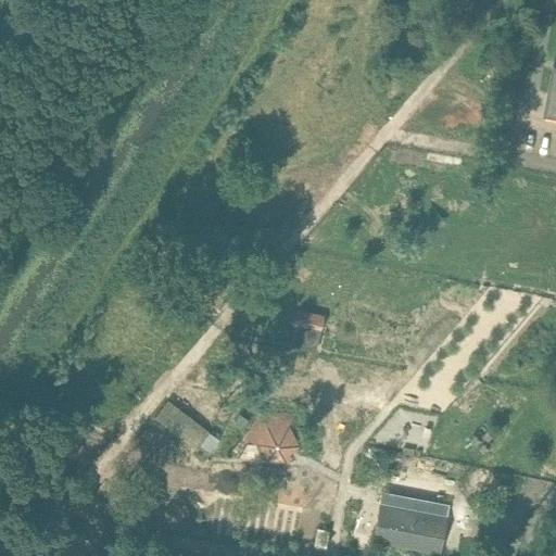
[(297,308),(293,325),(319,330),(321,330),(325,315),(297,308)]
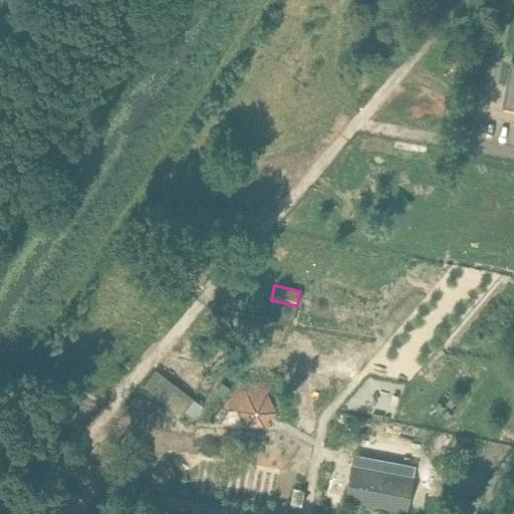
[(179,414),(181,415),(193,399),(160,373),(154,369),(142,386),(147,389),(179,414)]
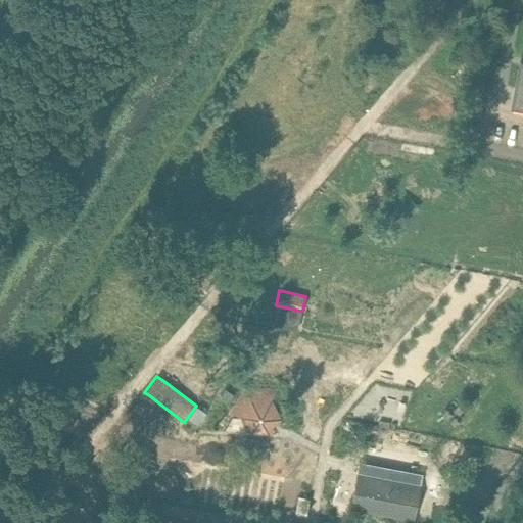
[(374,385),(371,413),(405,417),(408,389),(374,385)]
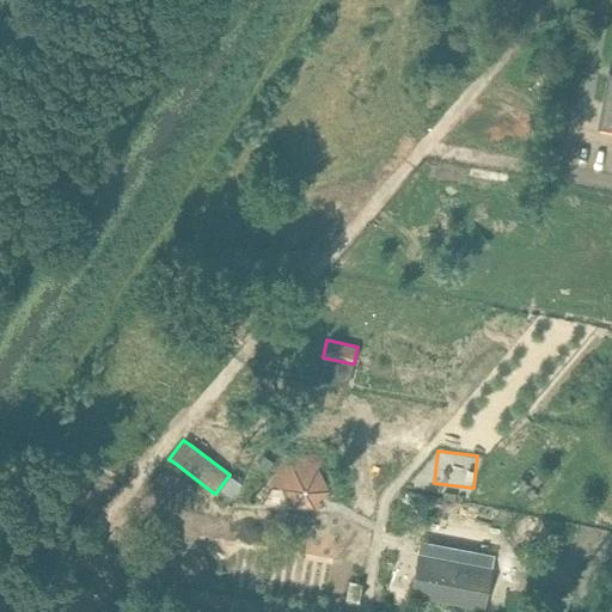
[(287,454),(265,488),(271,488),(285,489),(292,505),(293,505),(312,507),(323,491),(312,476),(325,457),(287,454)]
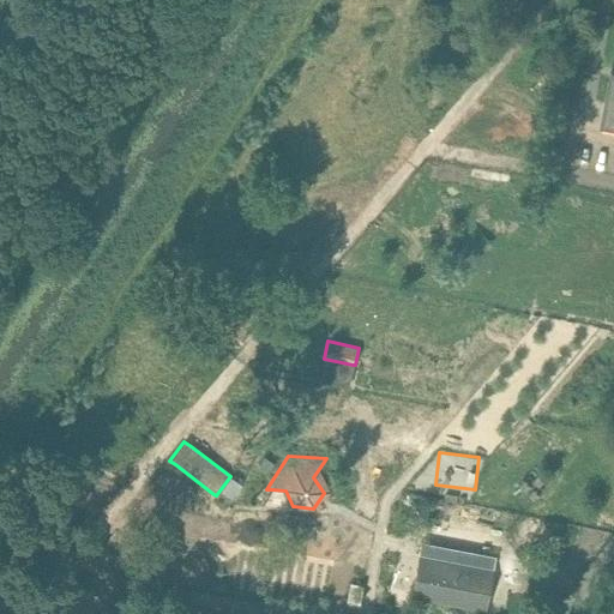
[(230,476),(216,495),(212,501),(223,510),(241,485),(230,476)]
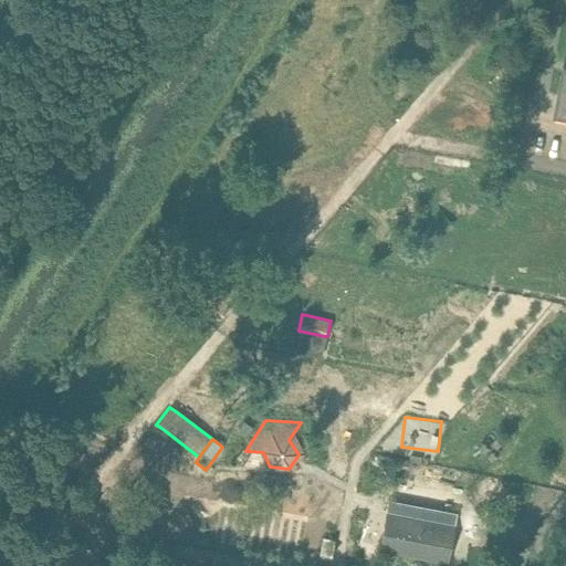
[(443,559),(450,527),(389,515),(383,547),(443,559)]
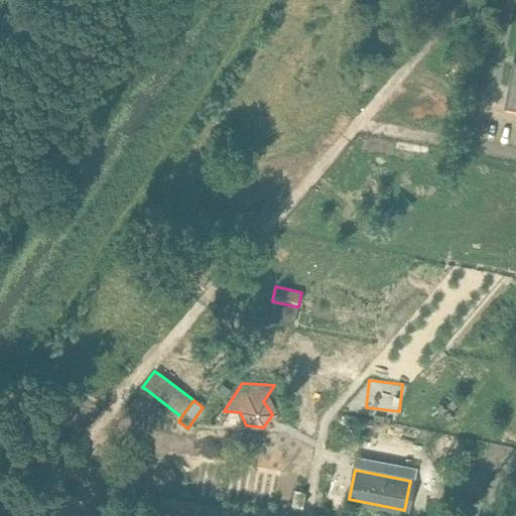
[(437,503),(433,514),(438,515),(442,515),(446,507),(437,503)]
